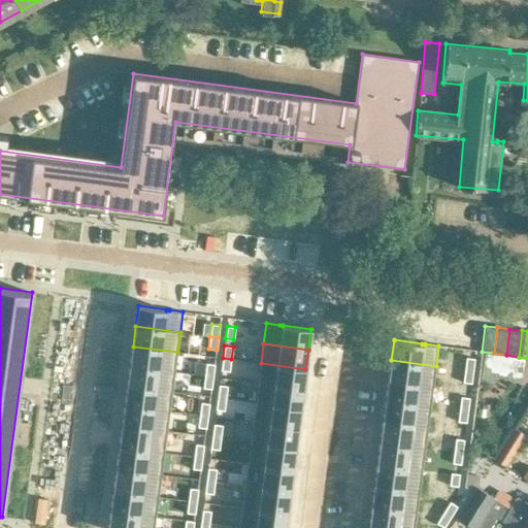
[(133,347),(130,366),(175,371),(177,352),(133,347)]
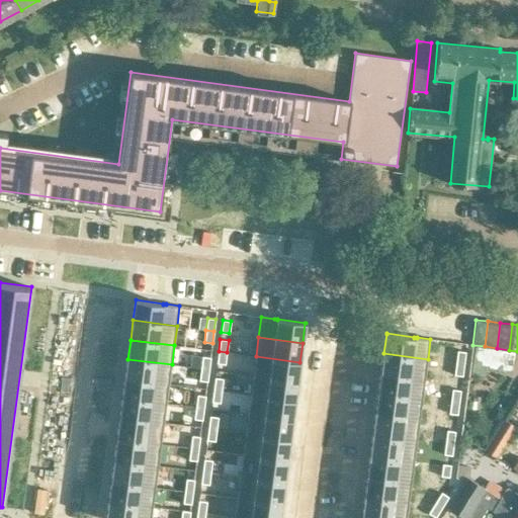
[(219,351),(217,363),(226,364),(227,352),(219,351)]
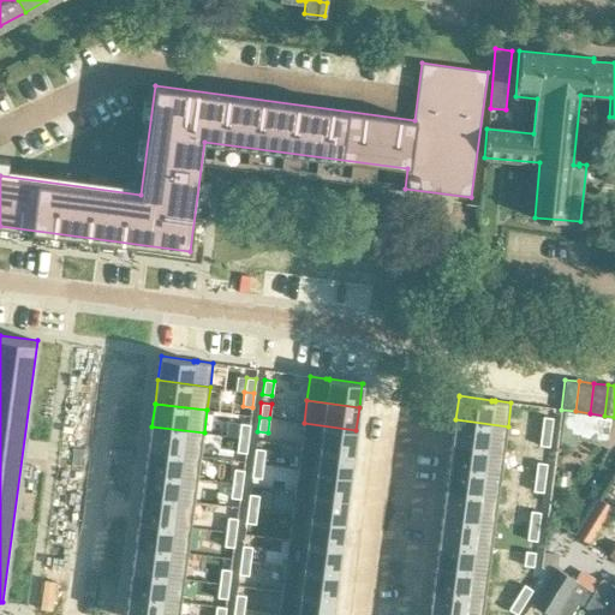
[(543,417),(541,431),(550,433),(553,418),(543,417)]
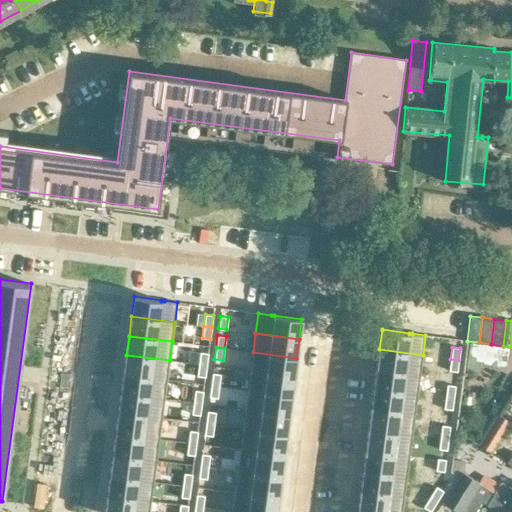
[(379,349),(376,368),(420,374),(423,355),(379,349)]
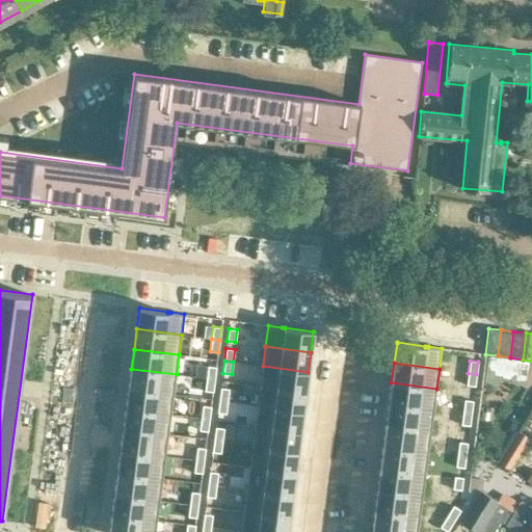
[(208,366),(206,378),(215,379),(216,367),(208,366)]
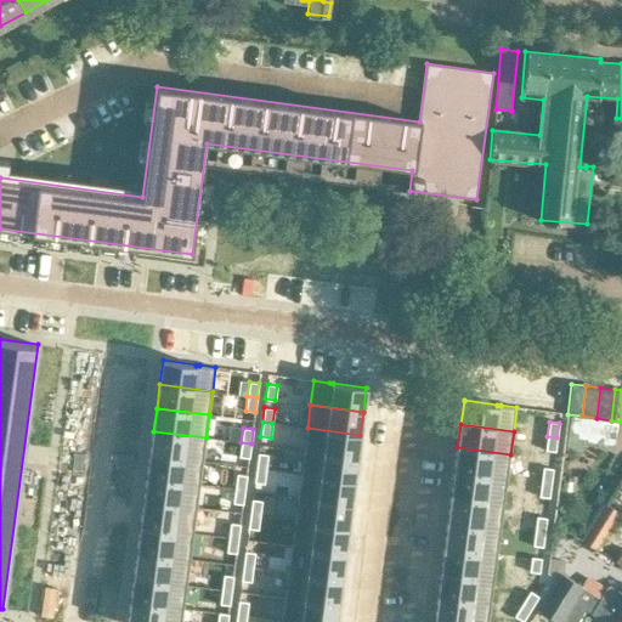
[(307,428),(304,451),(357,458),(360,435),(307,428)]
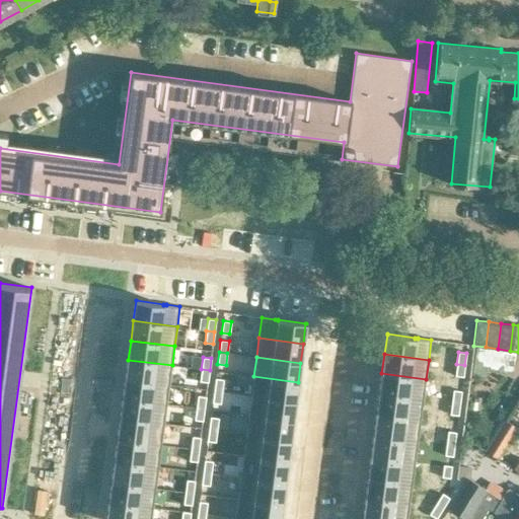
[(128,360),(126,379),(169,384),(181,386),(184,367),(172,366),(172,365),(128,360)]
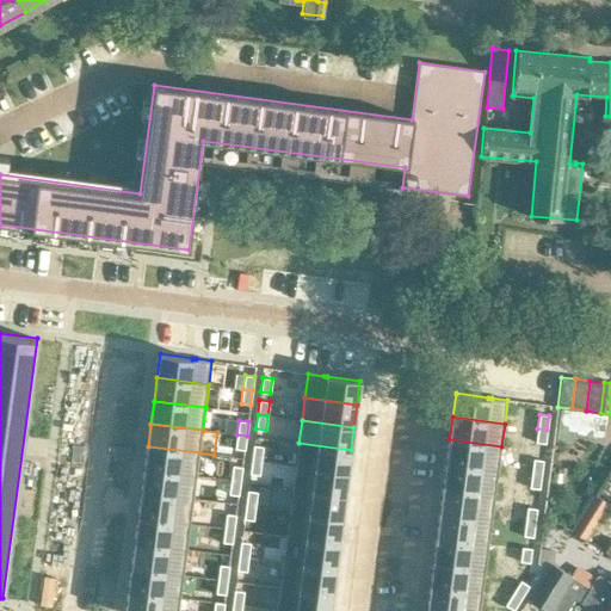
[(537,429),(536,443),(545,444),(547,430),(537,429)]
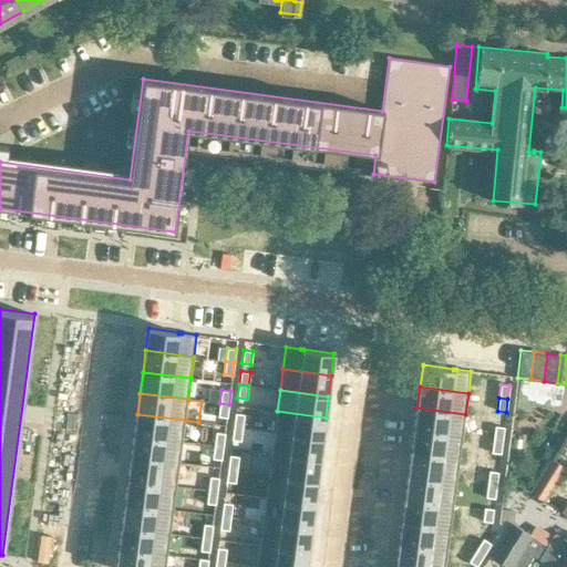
[(219,403),(218,416),(227,418),(229,404),(219,403)]
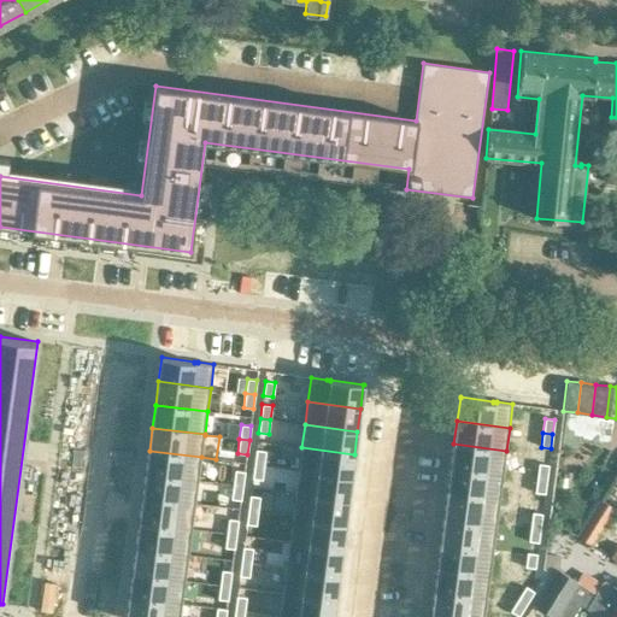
[(453,444),(451,466),(504,474),(506,451),(453,444)]
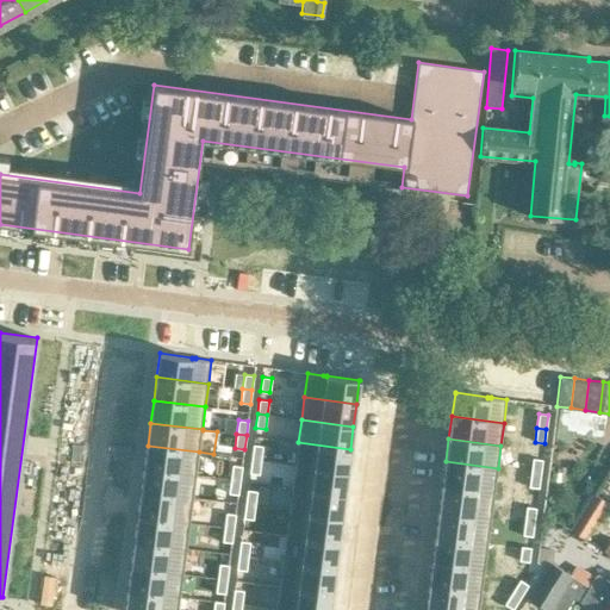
[(298,442),(296,465),(347,472),(350,449),(298,442)]
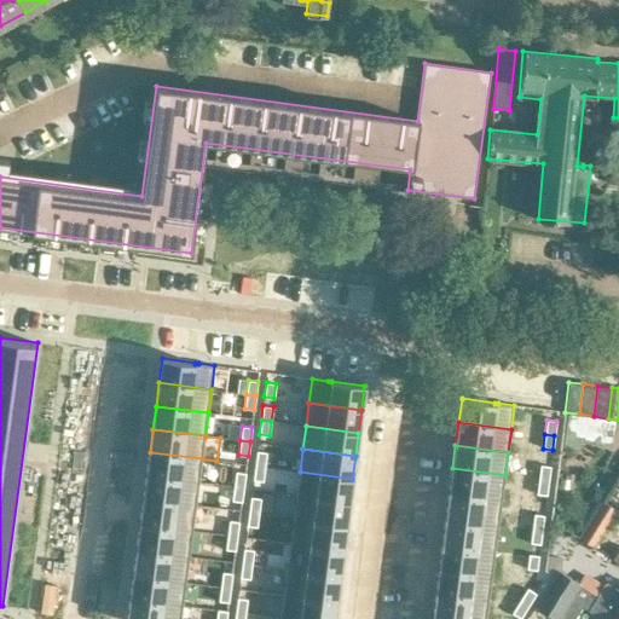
[(256,451),(255,466),(265,467),(267,452),(256,451)]
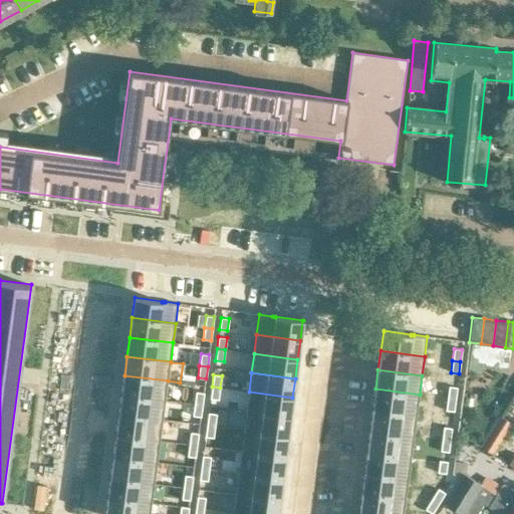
[(124,375),(121,395),(166,400),(168,380),(124,375)]
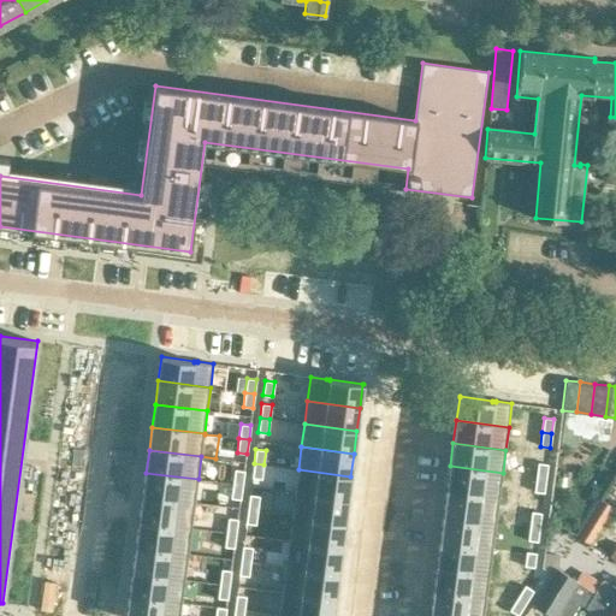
[(254,463),(252,478),(261,479),(264,465),(254,463)]
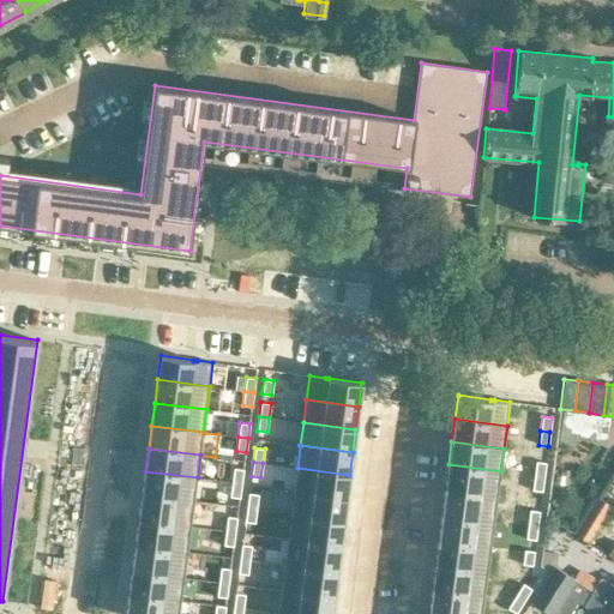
[(536,462),(535,476),(545,477),(546,463),(536,462)]
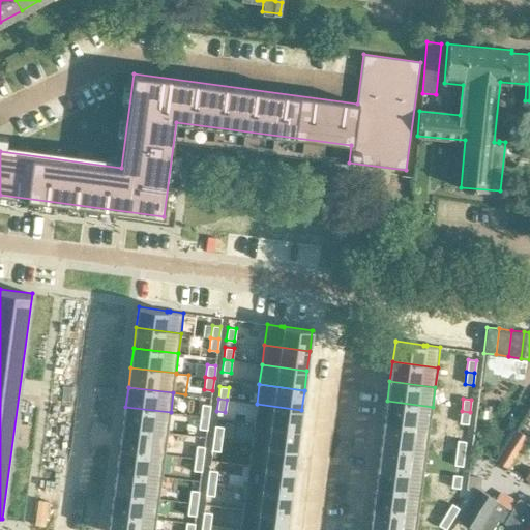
[(387,401),(384,420),(430,427),(433,407),(387,401)]
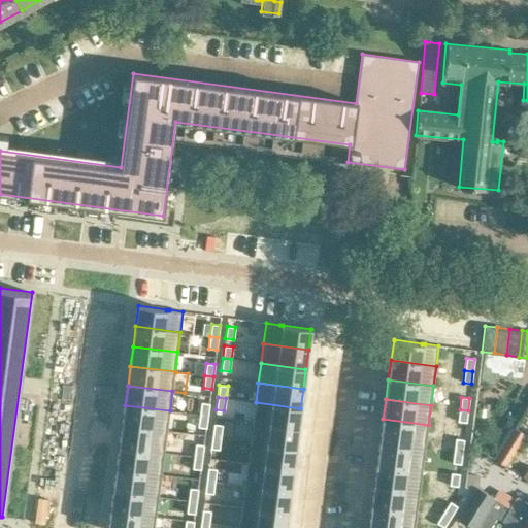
[(201,402),(199,415),(207,416),(209,403),(201,402)]
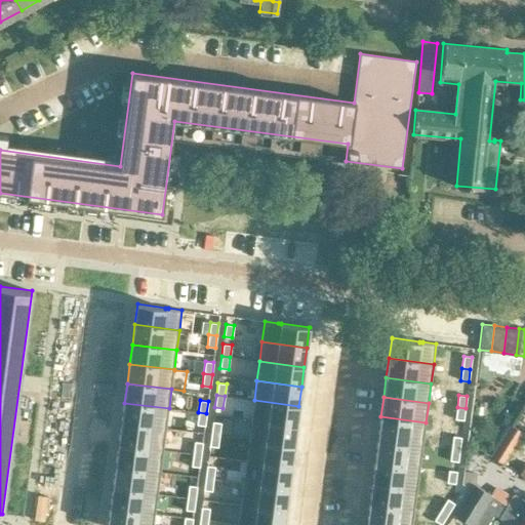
[(254,400),(251,419),(296,426),(298,406),(254,400)]
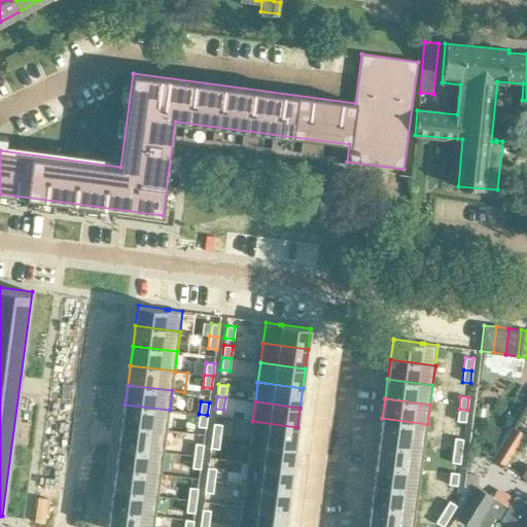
[(125,405),(123,424),(167,429),(170,410),(125,405)]
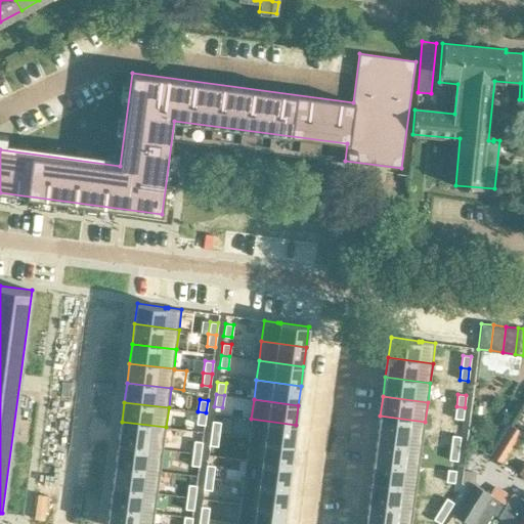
[(456,406),(454,419),(463,420),(465,407),(456,406)]
